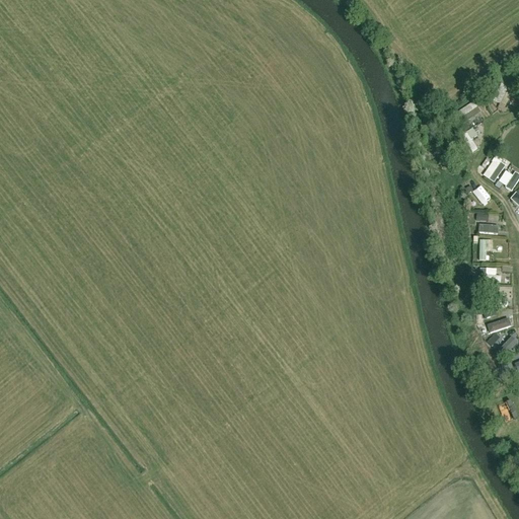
[(493,100),(499,103),(505,88),(499,86),(493,100)]
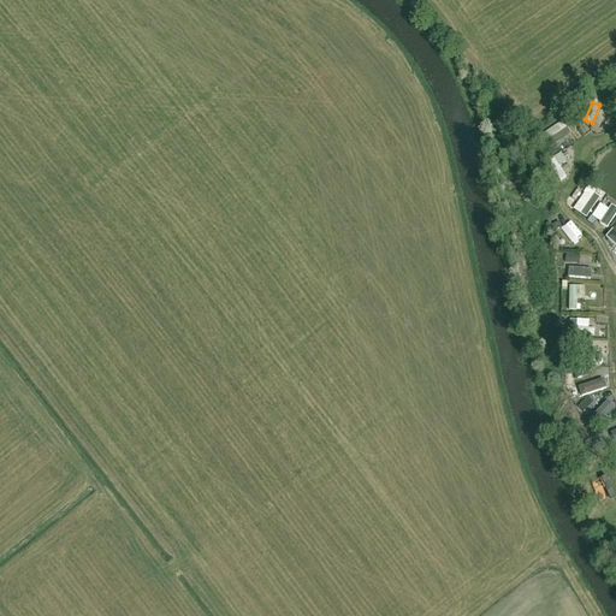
[(539,134),(548,147),(569,134),(561,120),(539,134)]
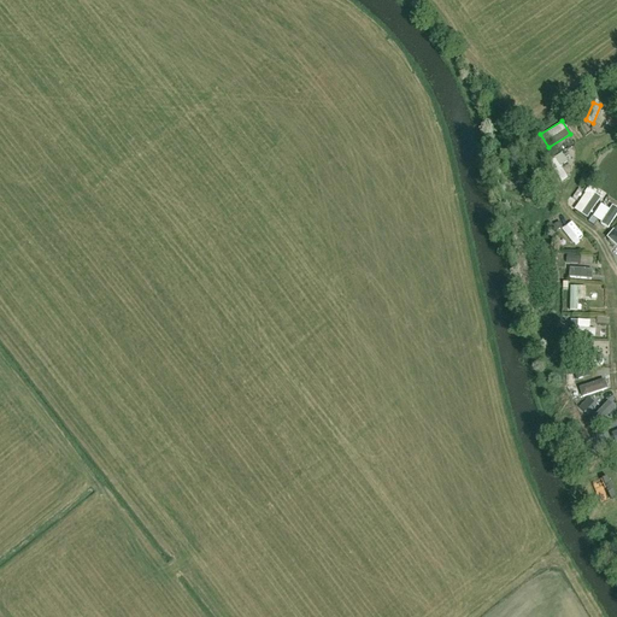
[(546,163),(560,182),(566,177),(559,166),(565,162),(559,153),(546,163)]
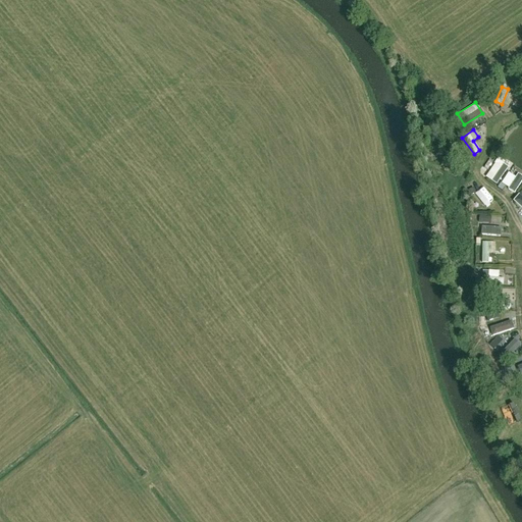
[(481,166),(487,171),(493,162),(487,158),(481,166)]
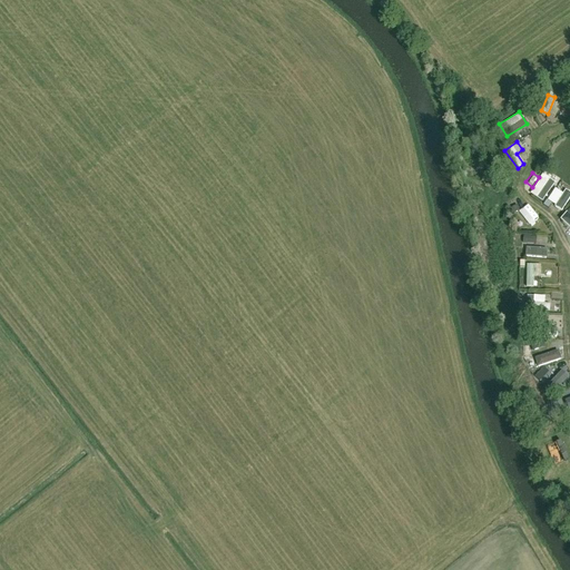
[(542,174),(528,193),(540,202),(554,183),(542,174)]
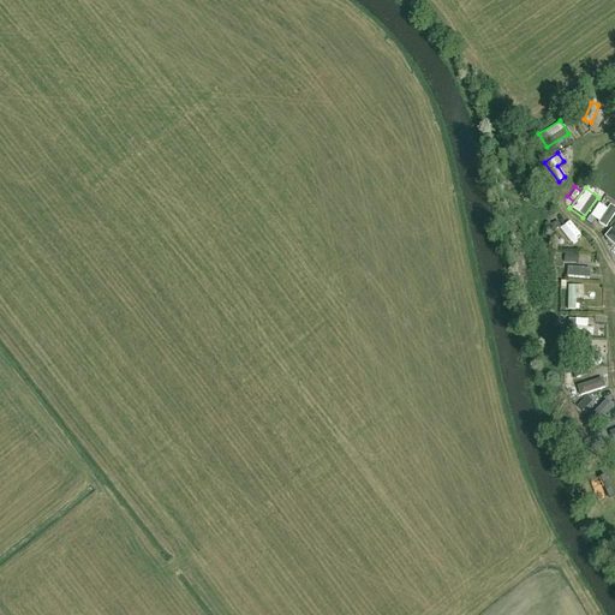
[(599,204),(590,218),(604,228),(614,213),(614,209),(608,204),(605,209),(599,204)]
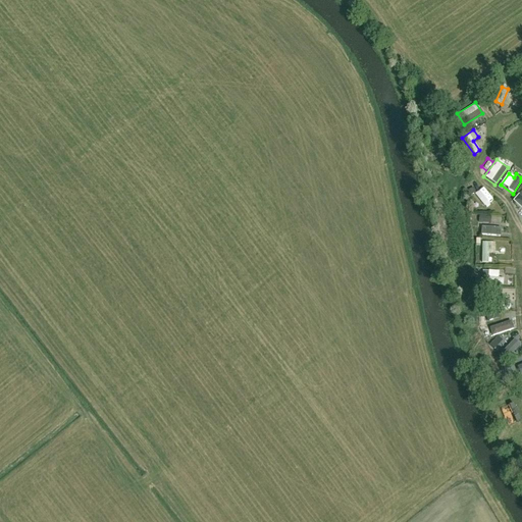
[(482,187),(474,194),(484,207),(492,201),(482,187)]
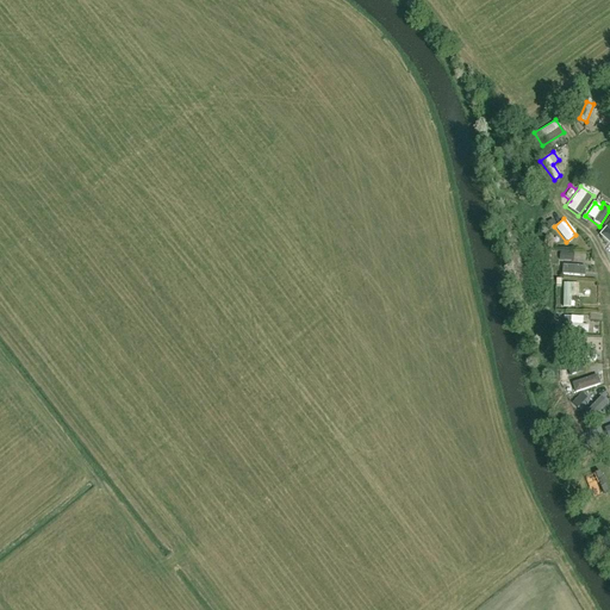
[(609,221),(598,234),(609,244),(609,221)]
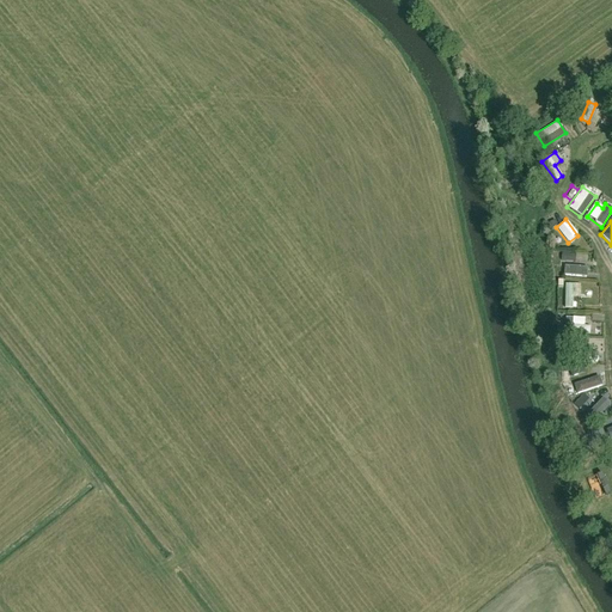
[(563,265),(562,275),(585,277),(586,268),(563,265)]
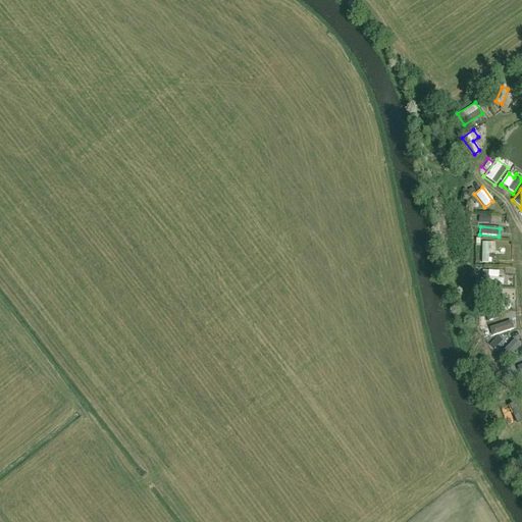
[(480,263),(487,263),(487,254),(493,254),(493,243),(480,242),(480,263)]
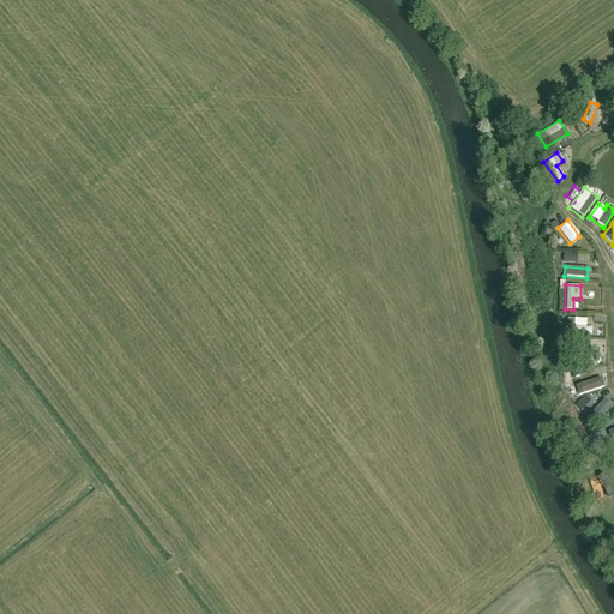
[(590,335),(591,327),(584,326),(585,319),(566,317),(565,332),(590,335)]
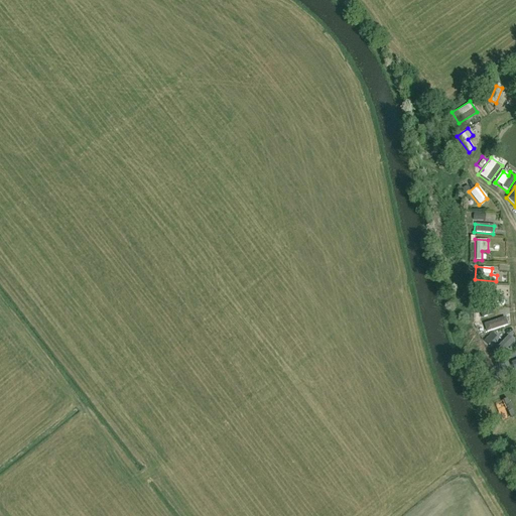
[(486,333),(507,325),(503,315),(482,325),(486,333)]
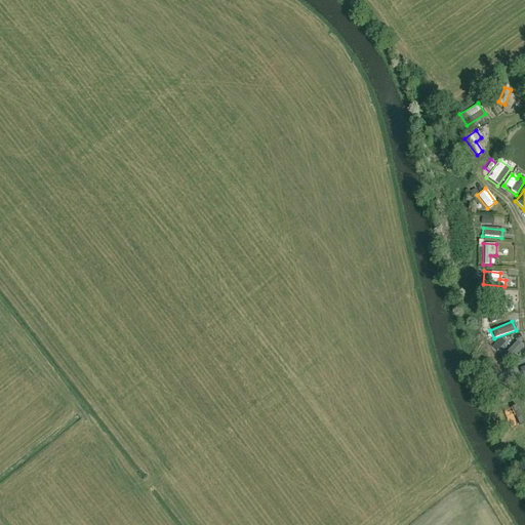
[(511,338),(505,344),(499,338),(491,348),(500,356),(515,341),(511,338)]
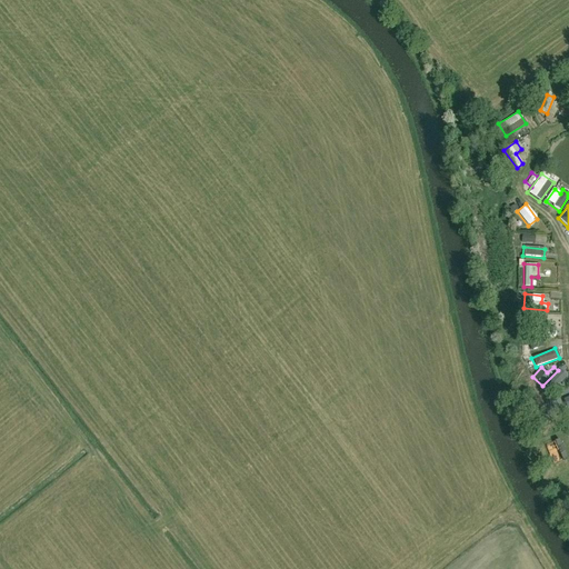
[(541,388),(548,393),(566,377),(559,370),(541,388)]
